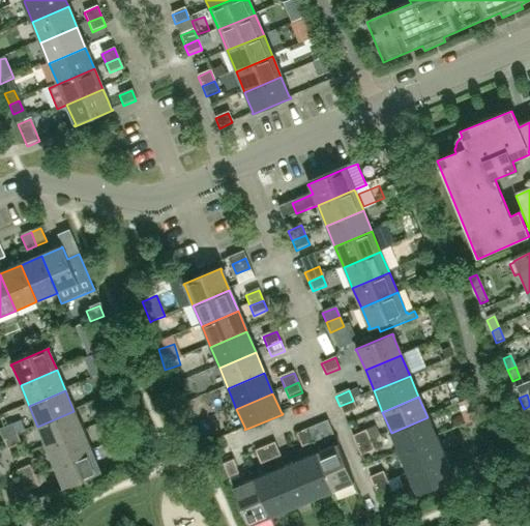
[(357,411),(353,401),(340,406),(344,416),(357,411)]
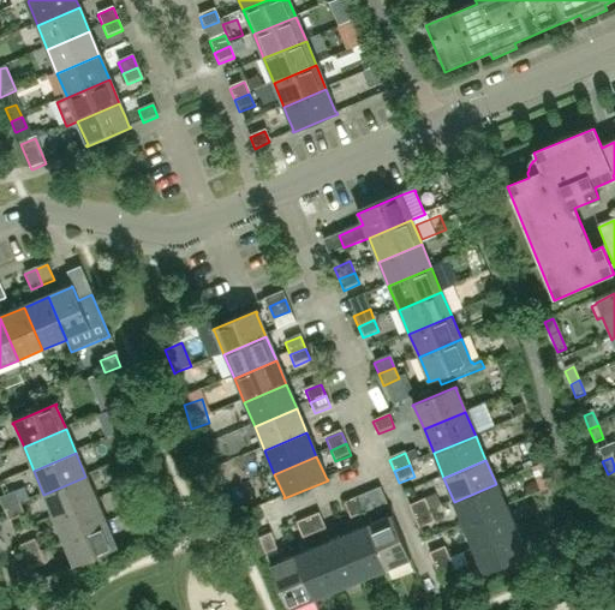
[(96,501),(85,477),(43,495),(54,519),(96,501)]
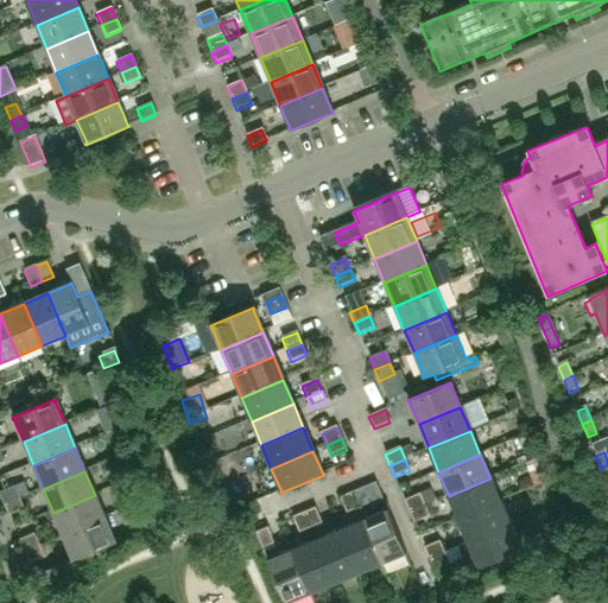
[(500,502),(491,478),(449,496),(458,520),(500,502)]
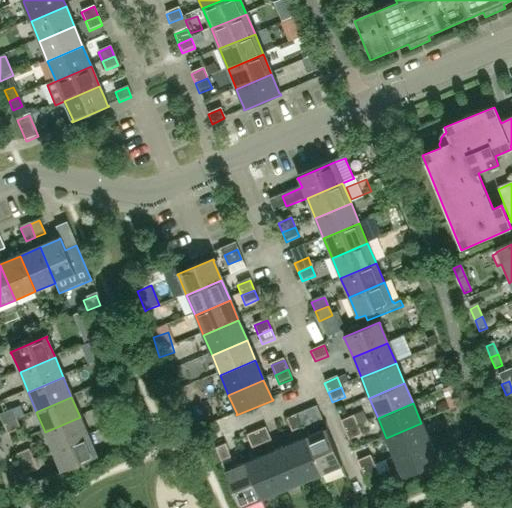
[(16,421),(12,411),(0,416),(0,419),(3,426),(16,421)]
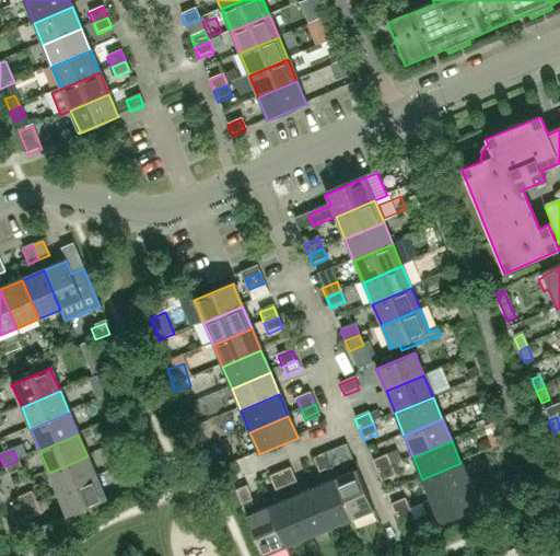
[(340,465),(335,451),(324,455),(330,468),(340,465)]
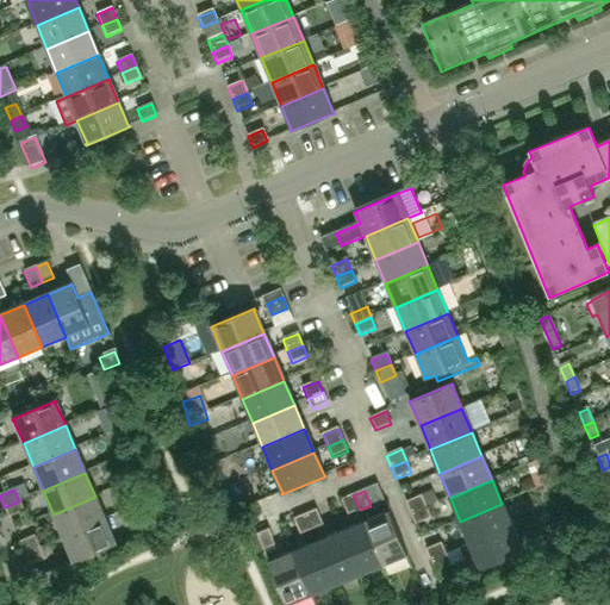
[(360,510),(353,496),(342,500),(348,515),(360,510)]
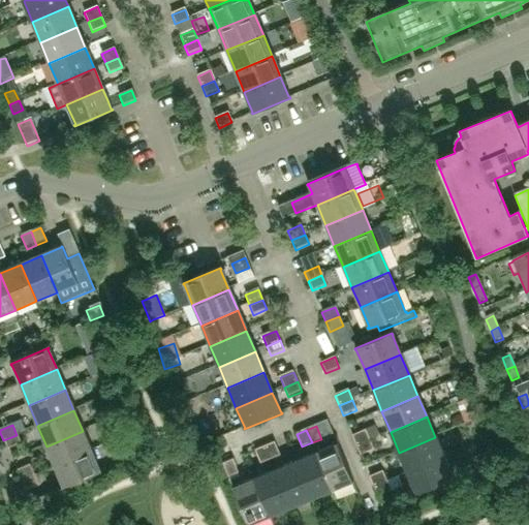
[(91,452),(83,431),(47,446),(55,467),(91,452)]
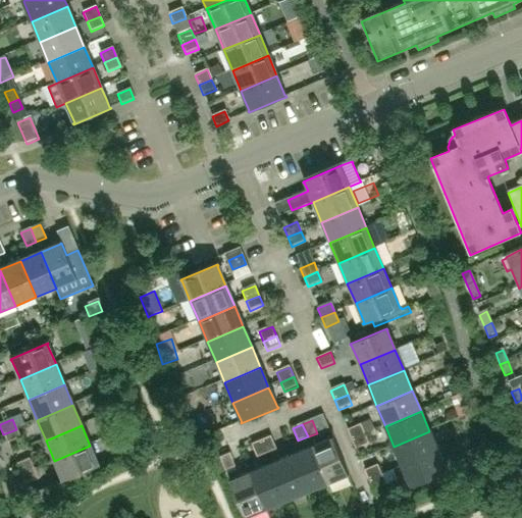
[(364,434),(360,425),(347,431),(351,441),(364,434)]
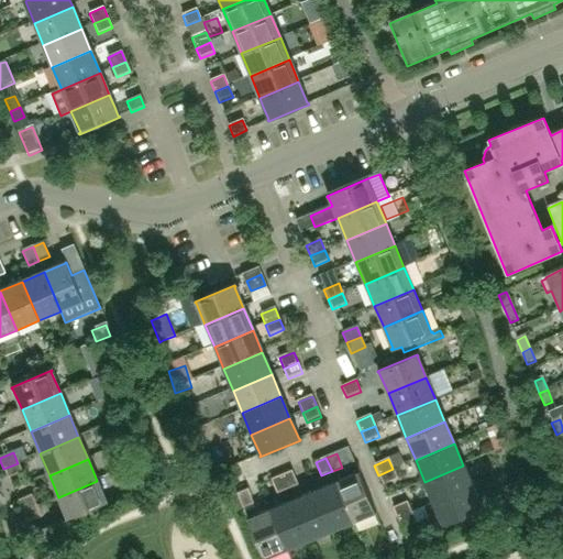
[(22,473),(18,463),(3,469),(8,479),(22,473)]
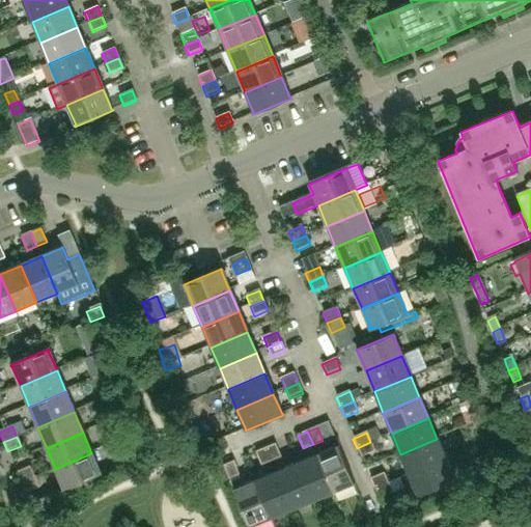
[(446,460),(437,439),(400,454),(410,475),(446,460)]
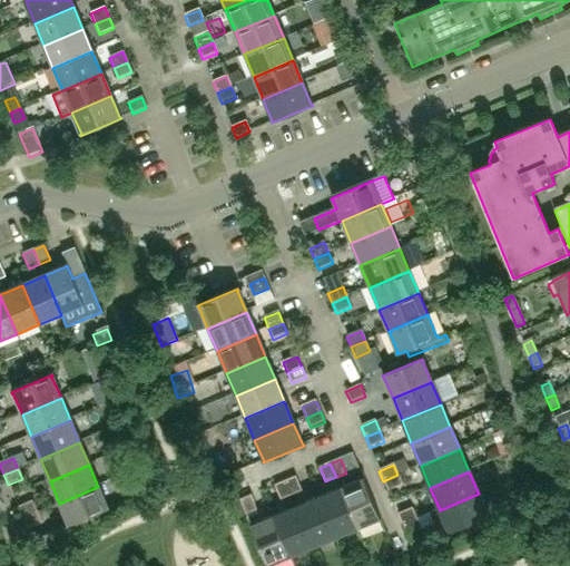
[(402,485),(397,475),(383,481),(387,491),(402,485)]
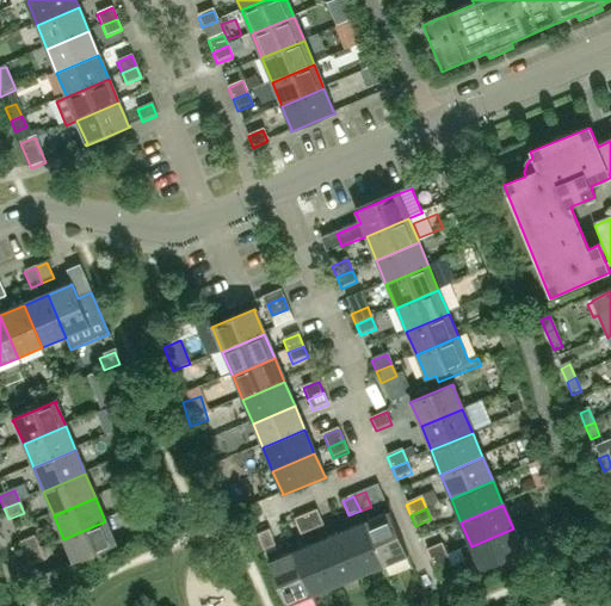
[(323,526),(318,512),(306,517),(313,531),(323,526)]
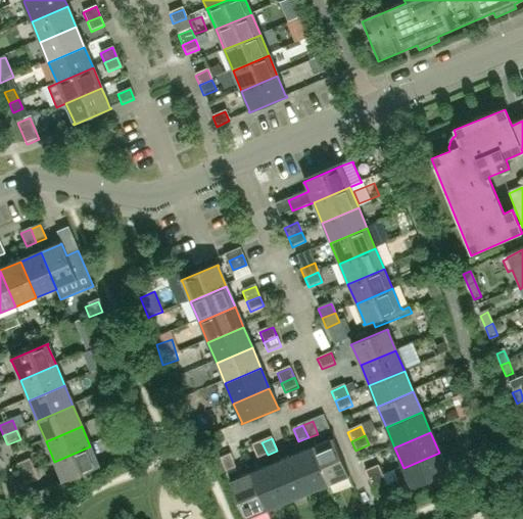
[(349,477),(333,440),(332,440),(332,441),(313,450),(328,485),(347,477),(348,478),(349,477)]
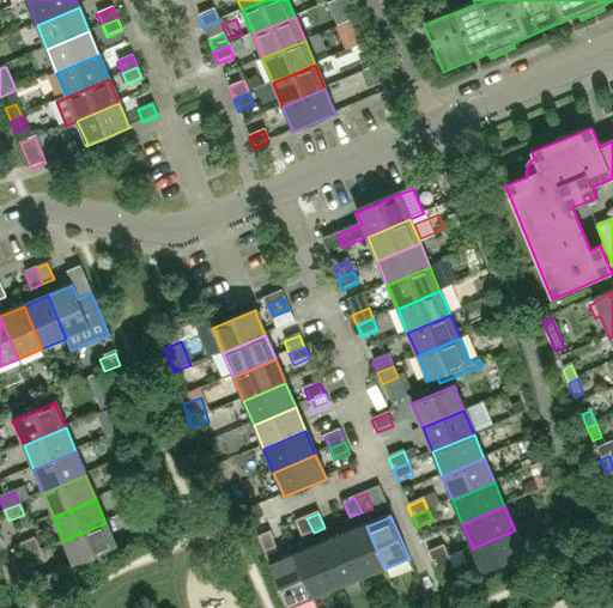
[(314,533),(307,518),(296,523),(302,537),(314,533)]
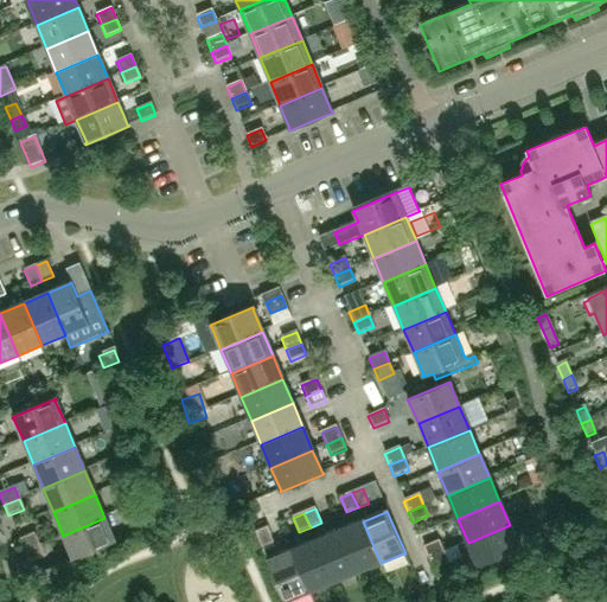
[(115,542),(104,518),(63,536),(74,559),(71,559),(72,561),(116,543),(115,542)]
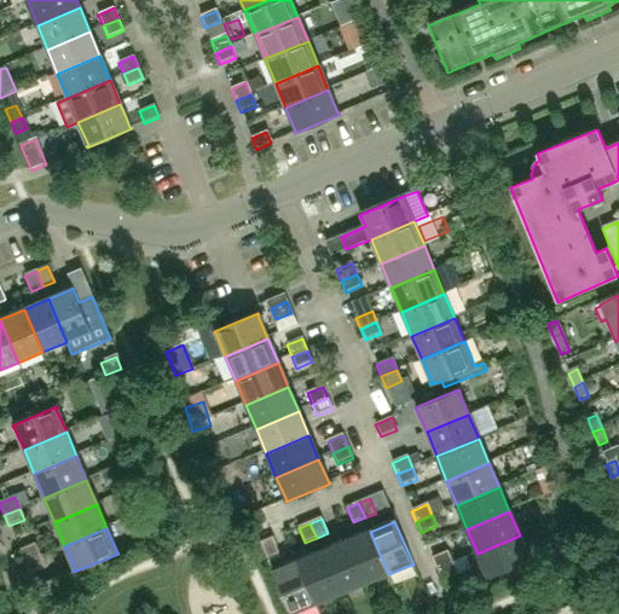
[(571,531),(555,537),(560,548),(576,542),(571,531)]
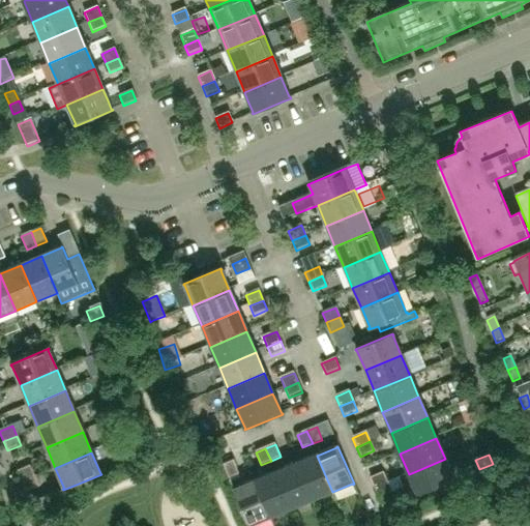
[(332,492),(317,456),(296,465),(312,501),(332,492)]
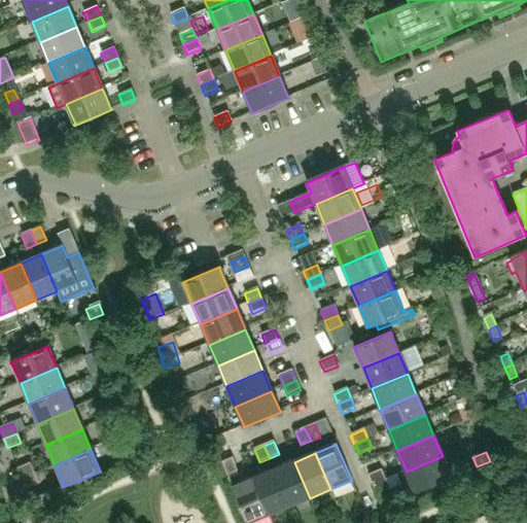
[(450,476),(443,456),(407,472),(415,491),(413,491),(414,493),(452,478),(451,476),(450,476)]
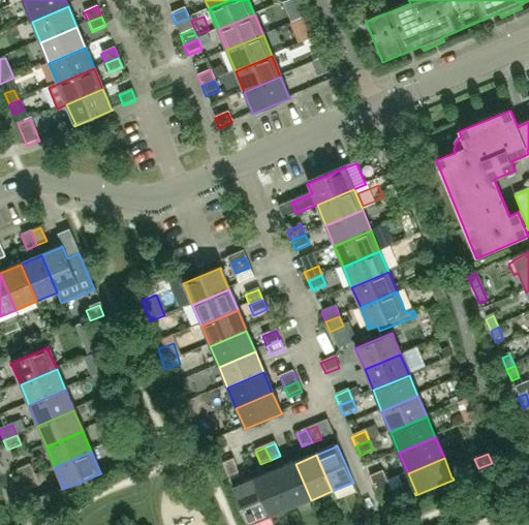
[(238,474),(232,461),(222,465),(228,479),(238,474)]
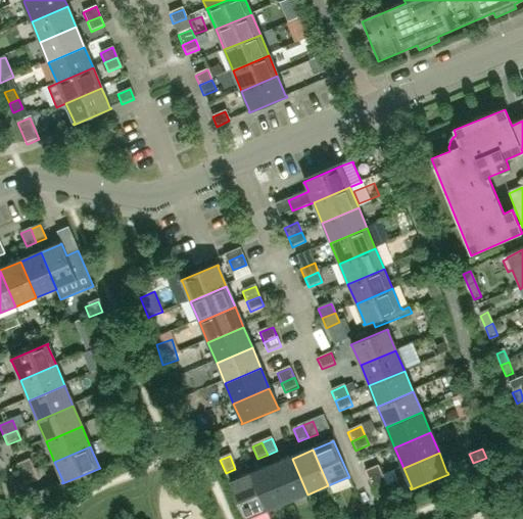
[(307,494),(292,459),(272,467),(287,503),(307,494)]
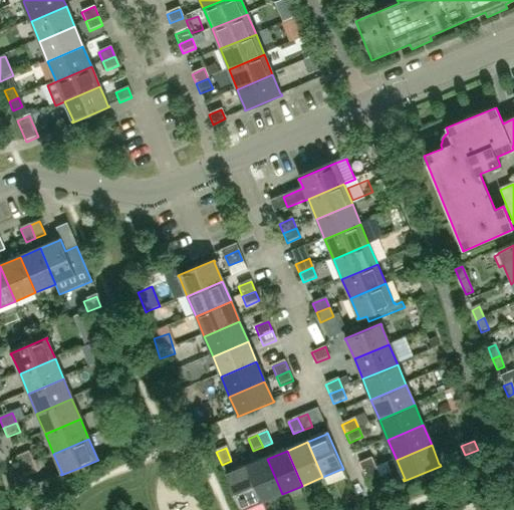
[(33,463),(29,453),(16,459),(20,468),(33,463)]
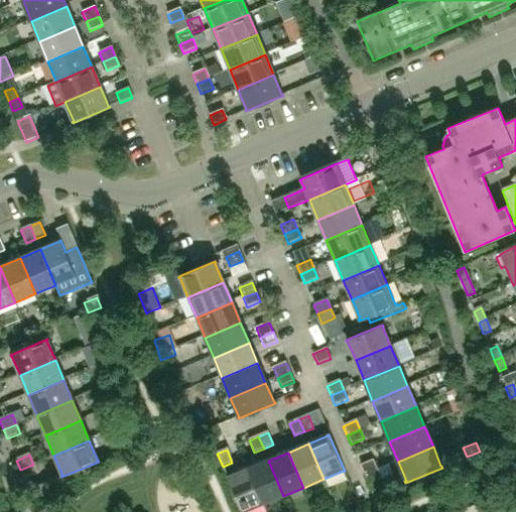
[(283,496),(268,461),(248,470),(263,505),(283,496)]
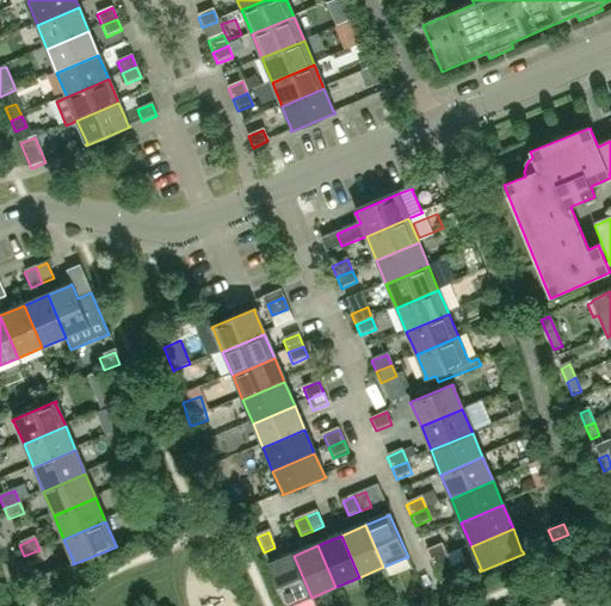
[(446,557),(442,545),(426,552),(431,563),(446,557)]
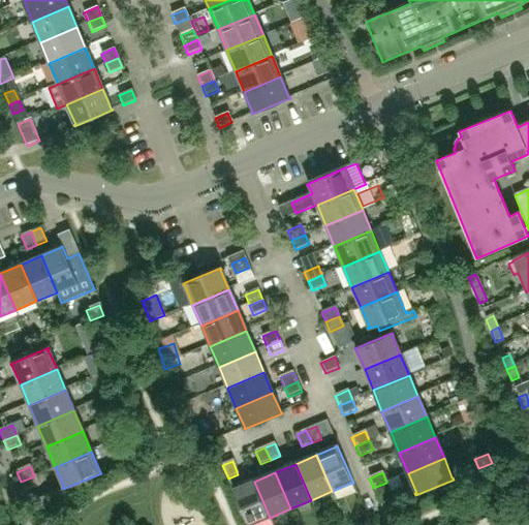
[(38,486),(34,476),(21,482),(25,491),(38,486)]
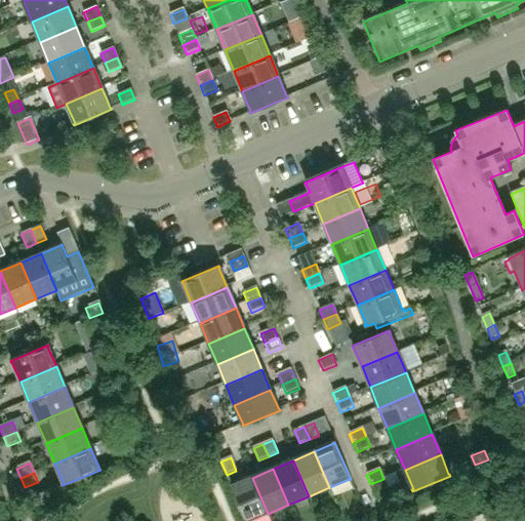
[(268,514),(252,478),(233,486),(232,485),(231,485),(246,520),(253,520),(268,514)]
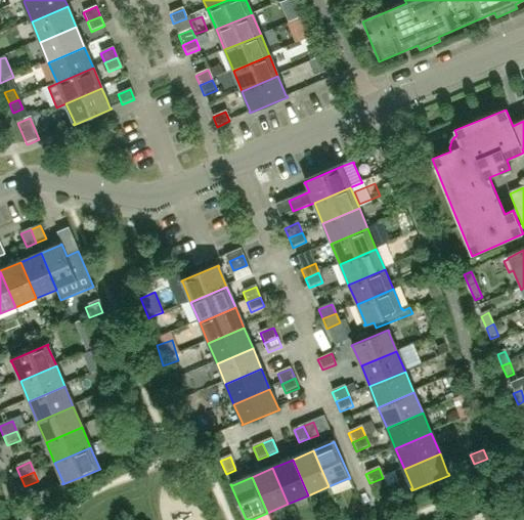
[(387,487),(383,478),(369,483),(374,493),(387,487)]
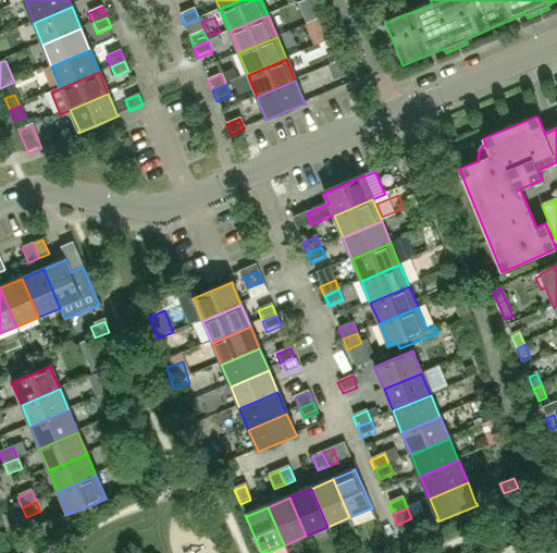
[(60,535),(53,520),(32,530),(34,536),(37,544),(60,535)]
